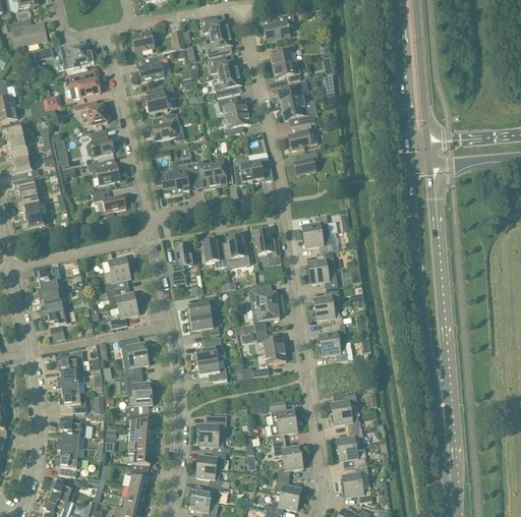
[(294,22),(292,11),(277,14),(279,21),(264,24),(268,41),(290,36),(288,29),(289,29),(289,25),(288,26),(287,24),(294,22)]
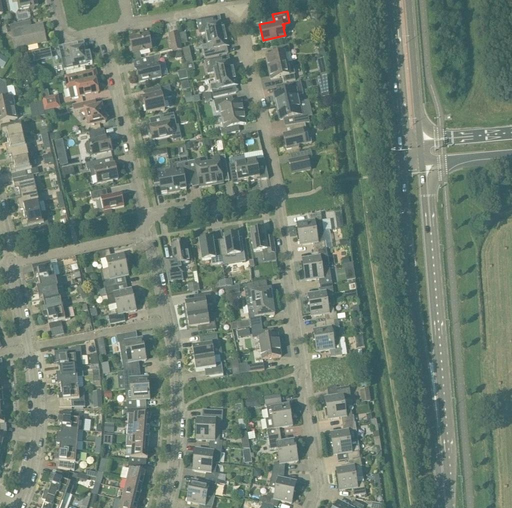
[(210,14),(196,17),(199,32),(205,30),(206,36),(226,32),(223,20),(218,21),(216,13),(210,14)]
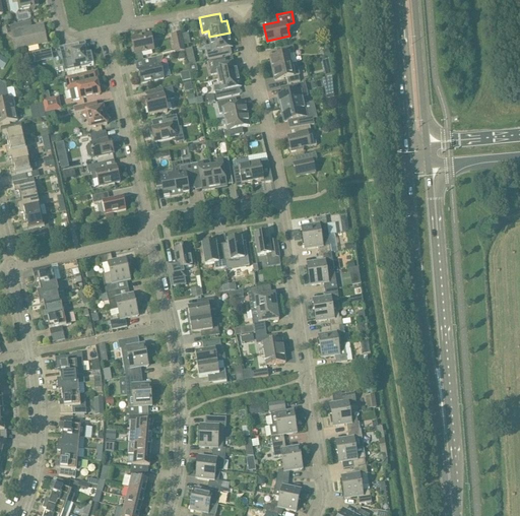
[(21,27),(19,21),(11,23),(16,45),(46,39),(43,22),(21,27)]
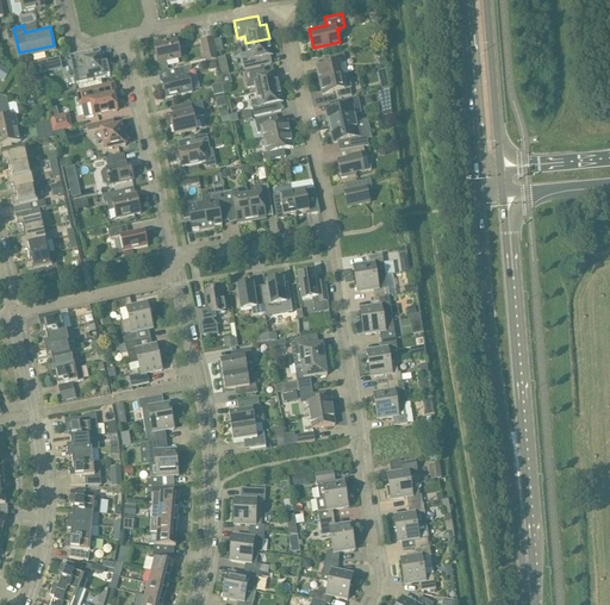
[(217,55),(212,36),(201,38),(206,57),(217,55)]
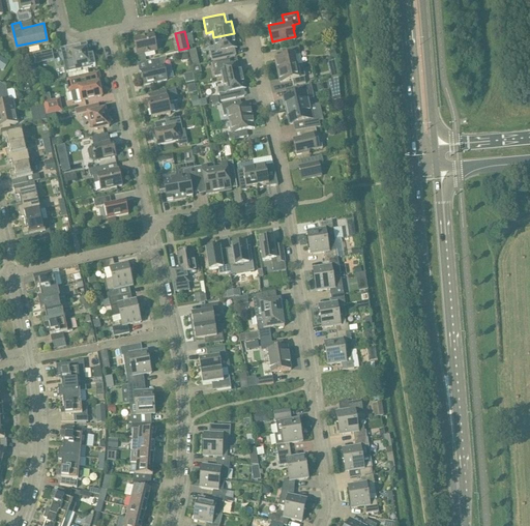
[(153,32),(134,36),(136,46),(135,47),(135,50),(138,51),(138,52),(157,47),(153,32)]
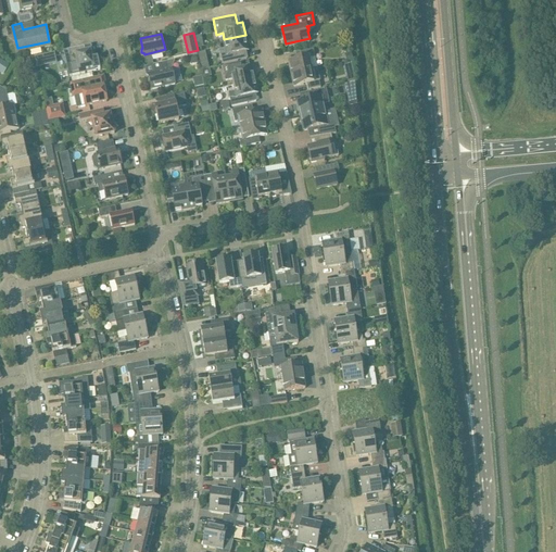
[(248,47),(245,35),(224,39),(226,46),(219,47),(223,61),(238,57),(237,50),(248,47)]
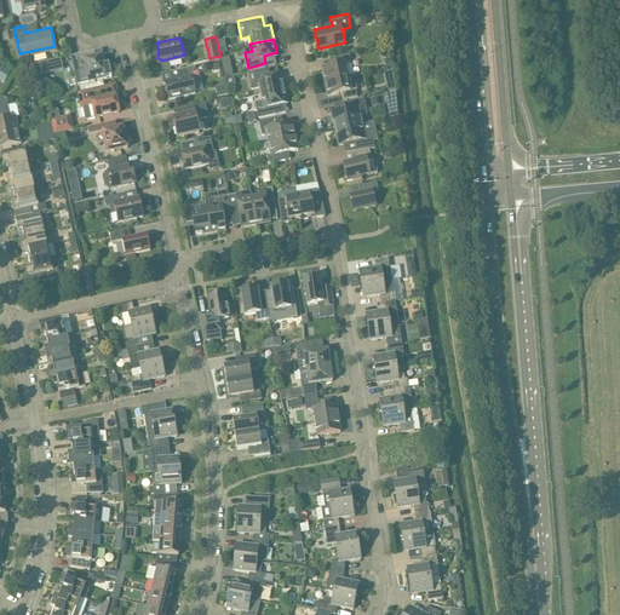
[(78,58),(74,59),(79,80),(90,78),(112,73),(109,61),(103,62),(101,53),(99,46),(92,47),(75,51),(78,58)]
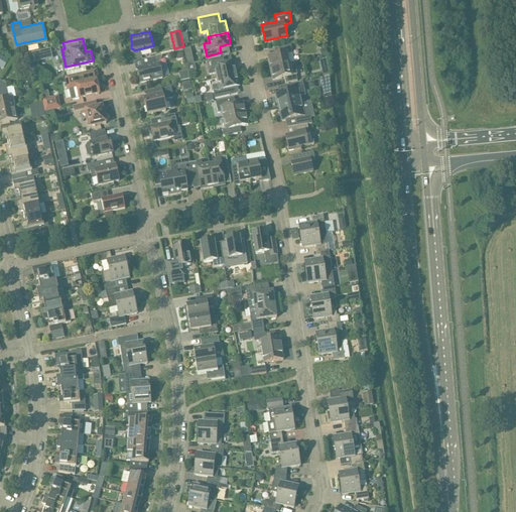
[(292,49),(291,42),(278,45),(279,51),(268,53),(270,66),(289,61),(295,60),(292,49)]
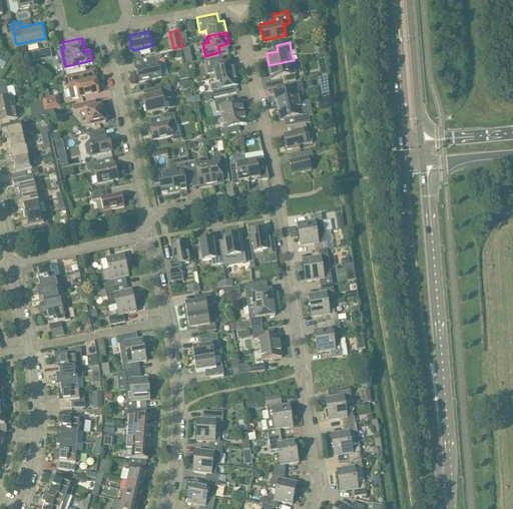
[(31,49),(33,58),(52,54),(50,45),(31,49)]
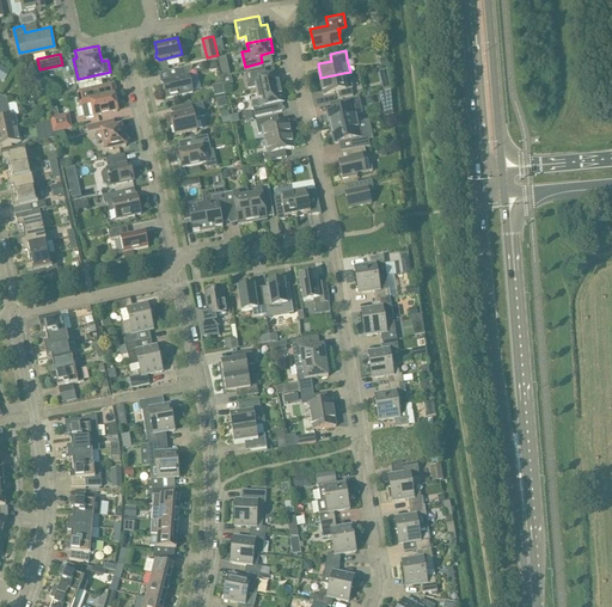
[(0,74),(5,78),(11,67),(0,61),(0,74)]
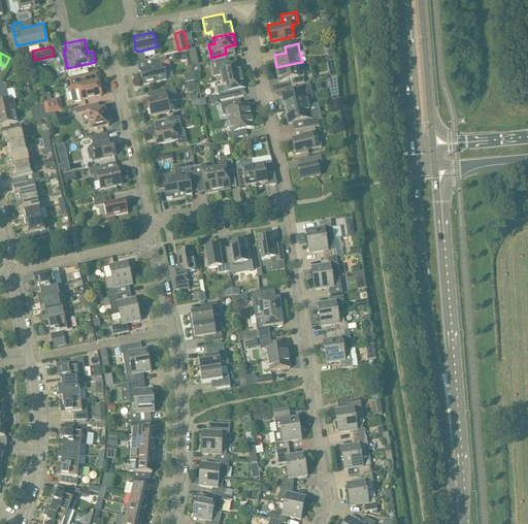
[(143,67),(140,67),(143,82),(166,76),(163,62),(159,63),(157,55),(143,58),(144,64),(143,67)]
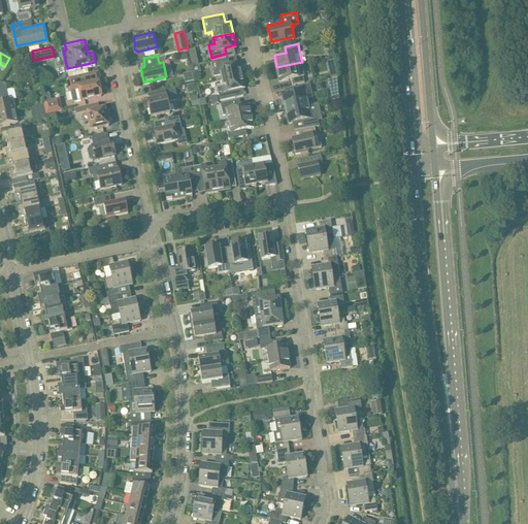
[(232,56),(211,60),(215,73),(221,71),(222,77),(242,73),(239,61),(233,62),(232,56)]
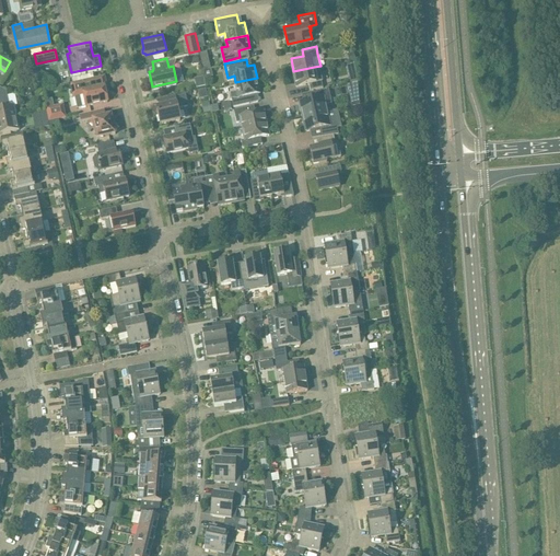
[(323,78),(321,66),(314,67),(293,71),(296,83),(308,81),(311,87),(323,84),(322,78),(323,78)]
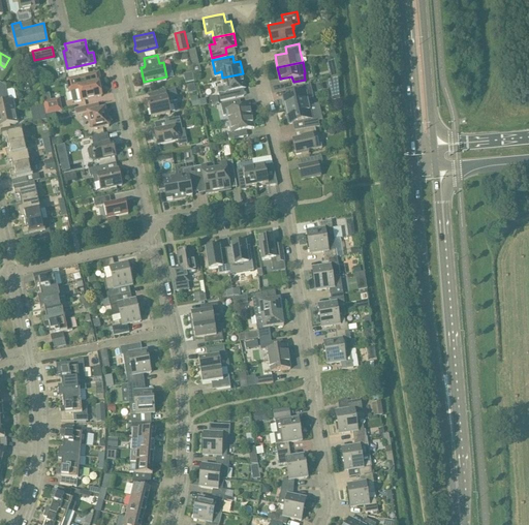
[(187,89),(195,88),(191,69),(183,70),(187,89)]
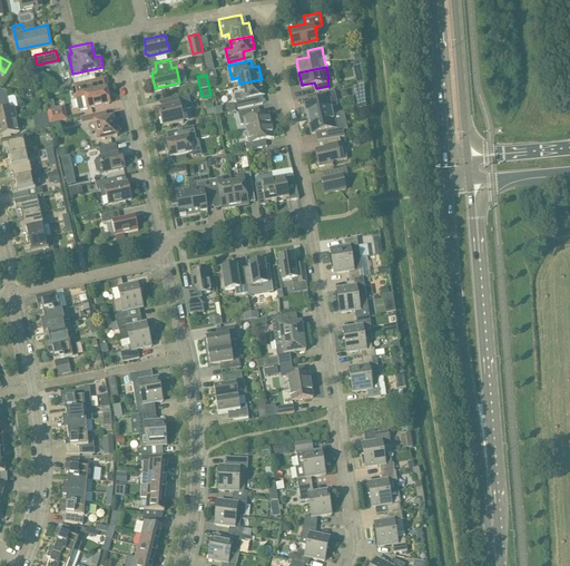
[(101,84),(99,76),(71,81),(75,95),(85,93),(87,105),(110,99),(106,83),(101,84)]
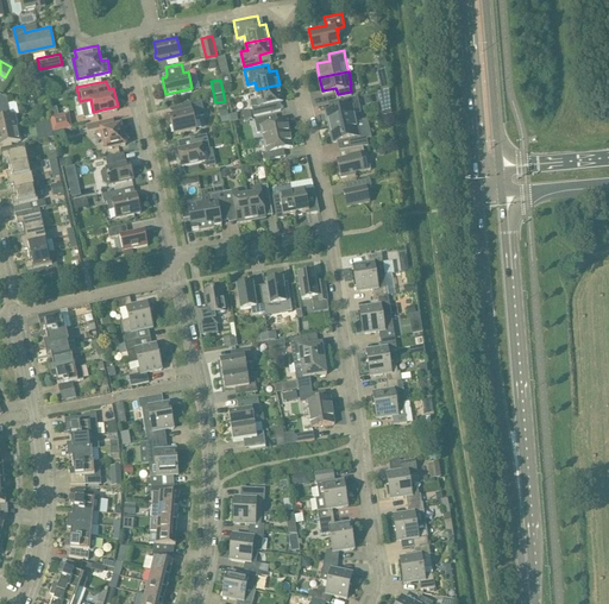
[(282,98),(280,85),(256,89),(258,96),(251,98),(255,113),(271,108),(269,101),(282,98)]
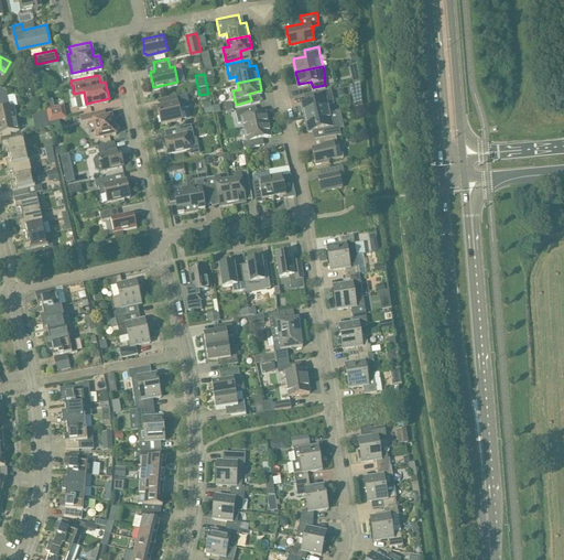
[(7,87),(1,84),(0,85),(0,118),(17,115),(14,103),(18,103),(15,92),(8,93),(7,87)]
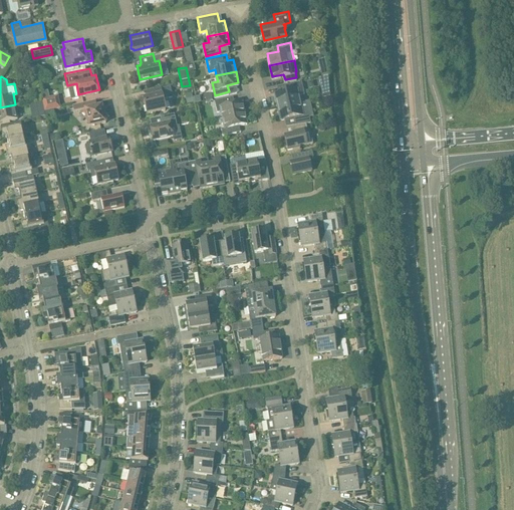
[(275,91),(278,103),(299,99),(298,92),(304,91),(301,77),(287,81),(289,88),(275,91)]
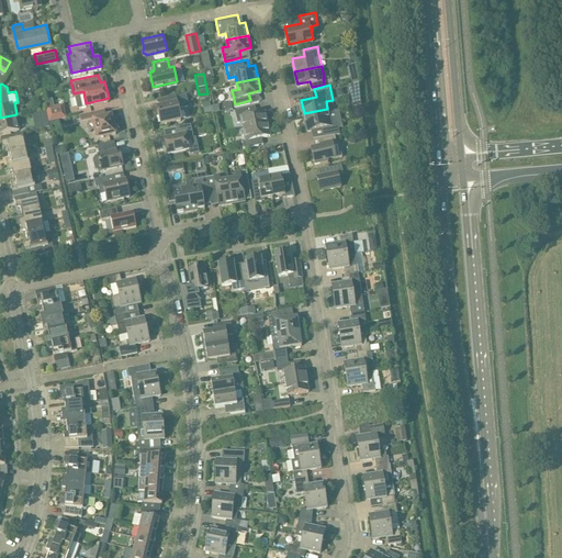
[(159,103),(157,104),(161,121),(181,116),(179,105),(189,103),(187,91),(168,95),(157,98),(159,103)]
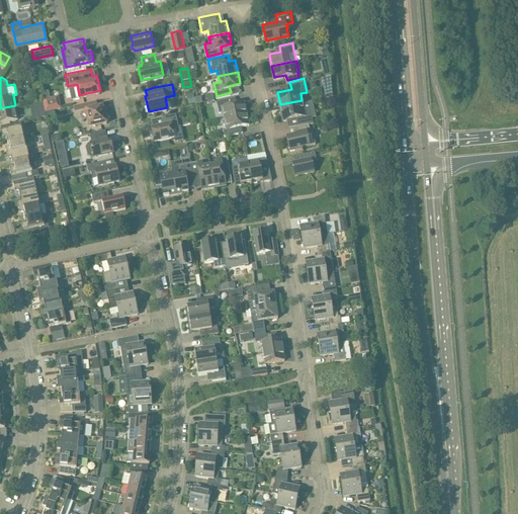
[(195,100),(193,91),(186,93),(188,101),(195,100)]
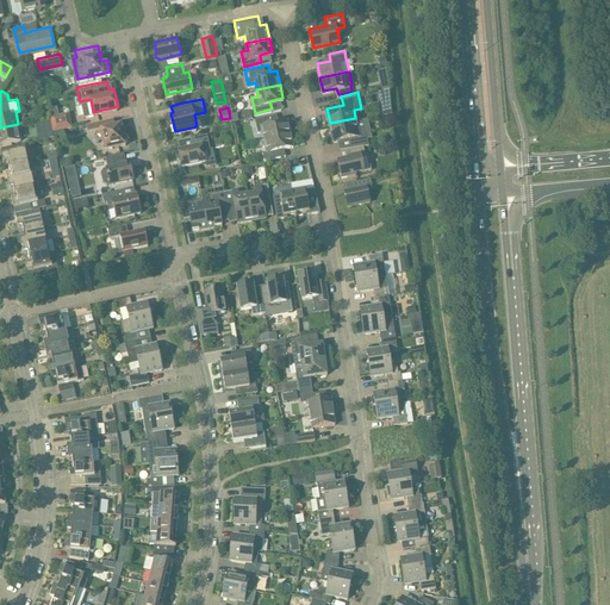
[(50,114),(51,117),(54,129),(73,125),(69,110),(50,114)]
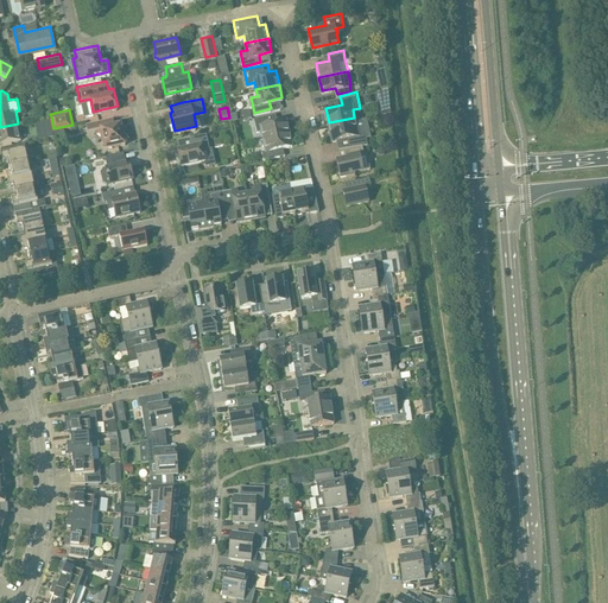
[(263,128),(264,135),(289,131),(286,116),(272,120),(271,113),(254,116),(257,129),(263,128)]
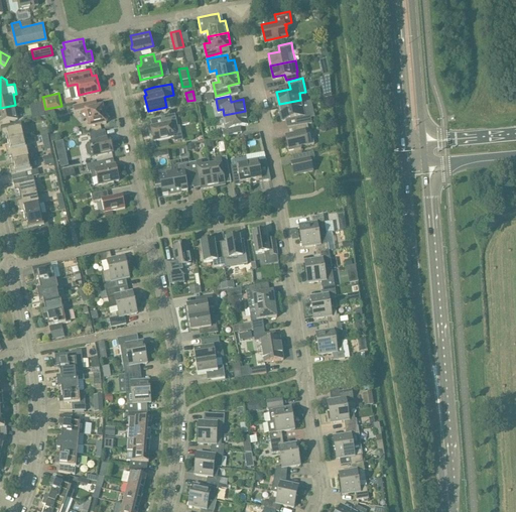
[(96,98),(73,103),(75,109),(80,108),(88,117),(90,124),(107,120),(106,118),(109,116),(105,112),(103,103),(98,104),(93,99),(96,98)]
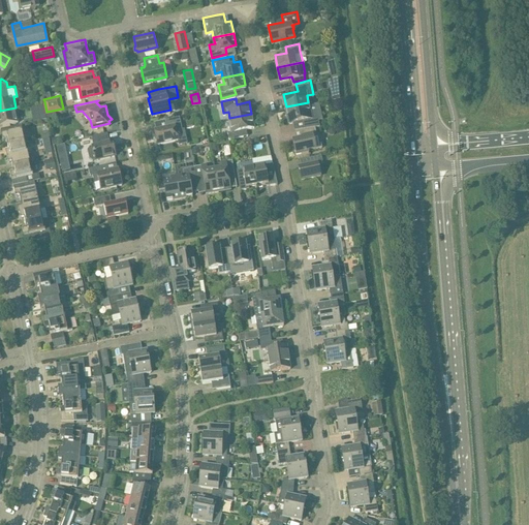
[(48,116),(47,112),(44,101),(37,103),(40,118),(48,116)]
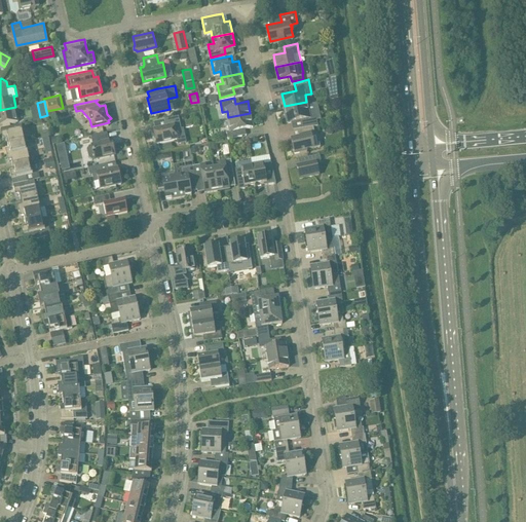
[(306,102),(285,106),(288,119),(302,117),(303,125),(313,123),(317,122),(314,107),(308,108),(306,102)]
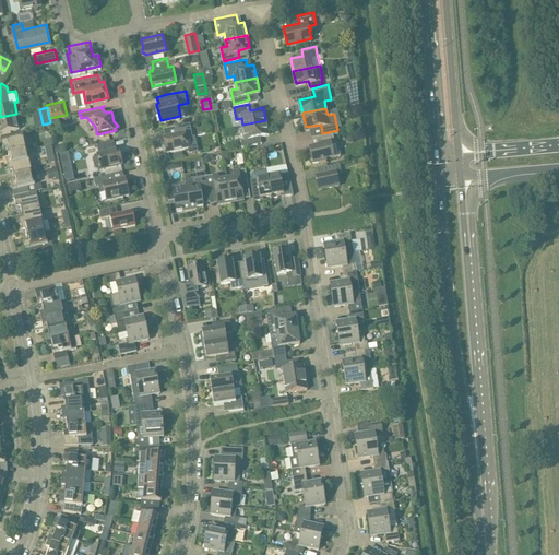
[(16,114),(0,117),(0,129),(0,130),(20,126),(16,114)]
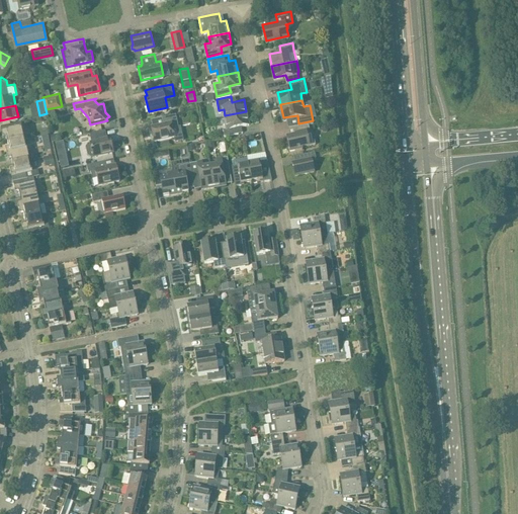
[(177,124),(174,111),(162,114),(164,121),(151,124),(155,139),(173,135),(171,126),(177,124)]
